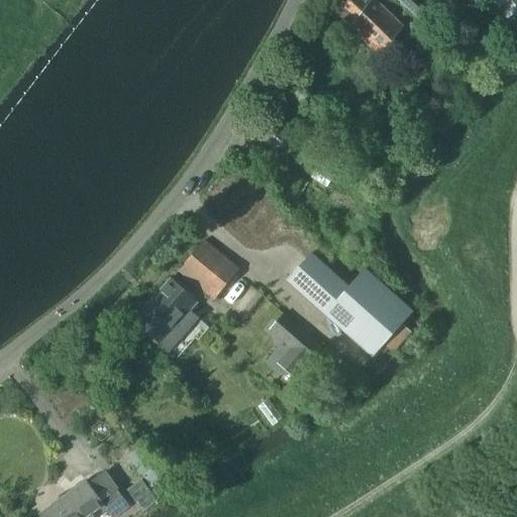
[(377,0),(325,0),(379,55),(404,27),(377,0)]
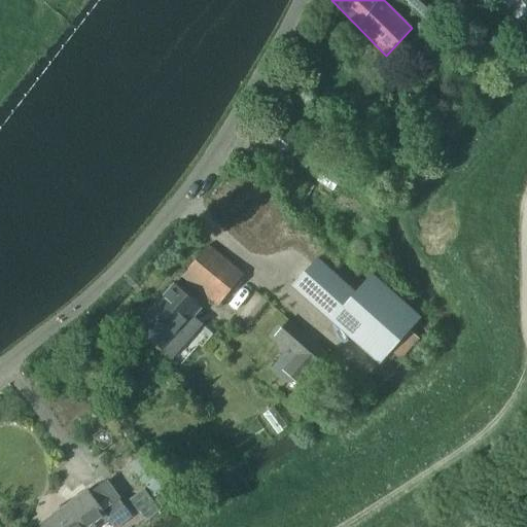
[(431,0),(407,0),(424,18),(436,5),(431,0)]
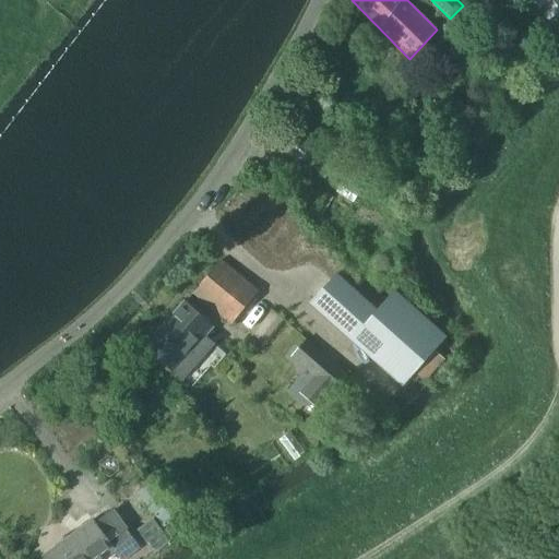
[(558,9),(551,0),(531,0),(557,34),(558,32),(558,9)]
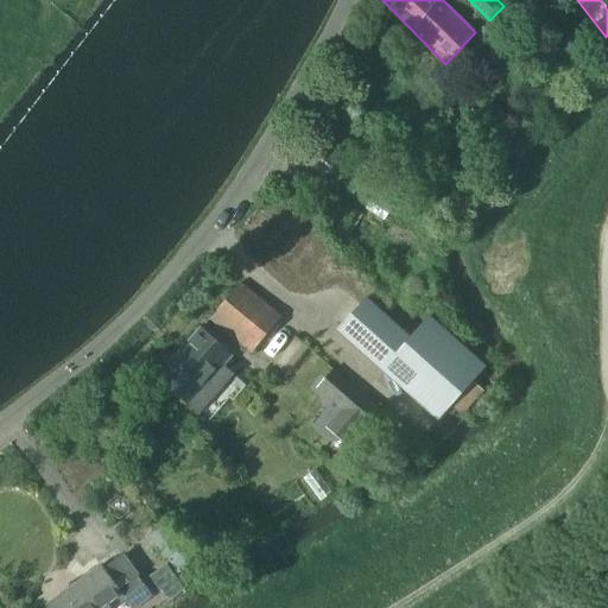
[(249,353),(280,316),(239,283),(208,320),(249,353)]
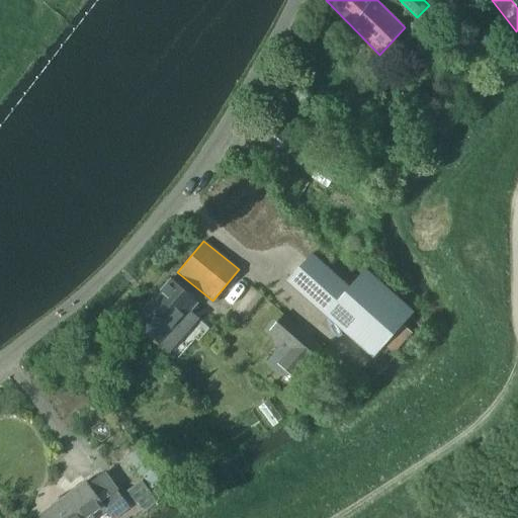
[(310,255),(287,280),(372,357),(413,313),(363,270),(348,288),(310,255)]
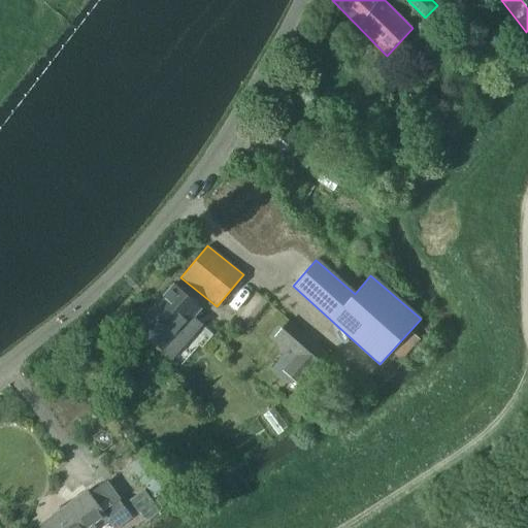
[(172,286),(135,327),(162,351),(171,359),(195,332),(186,324),(199,309),(172,286)]
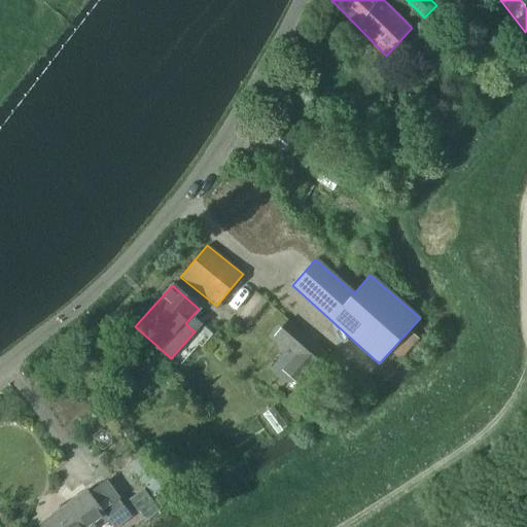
[(288,320),(274,336),(295,355),(312,369),(325,353),(288,320)]
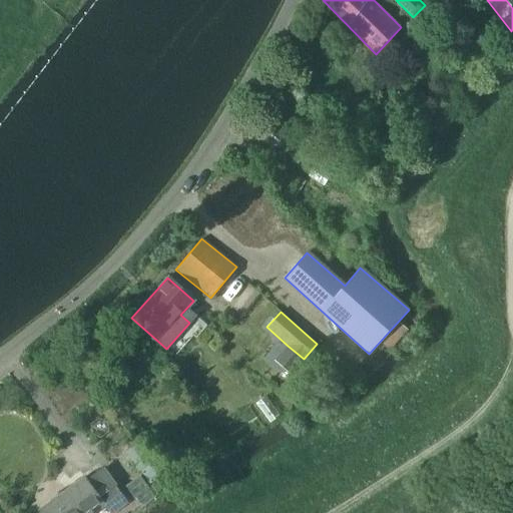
[(304,359),(288,346),(276,361),(291,374),(304,359)]
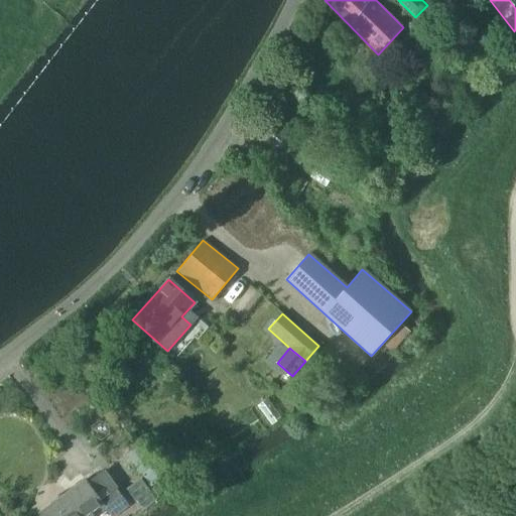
[(266,398),(256,405),(271,424),(281,417),(266,398)]
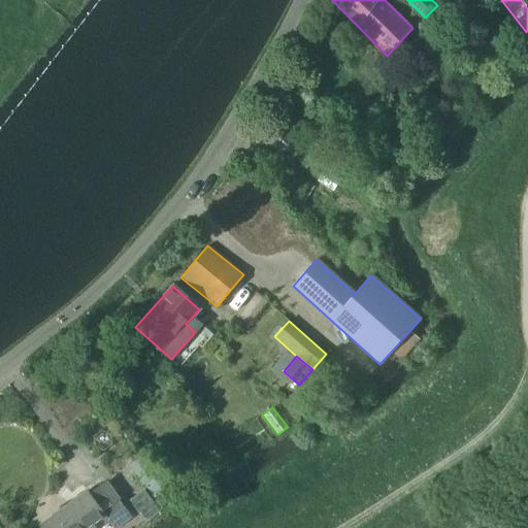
[(141,486),(152,480),(138,459),(128,465),(141,486)]
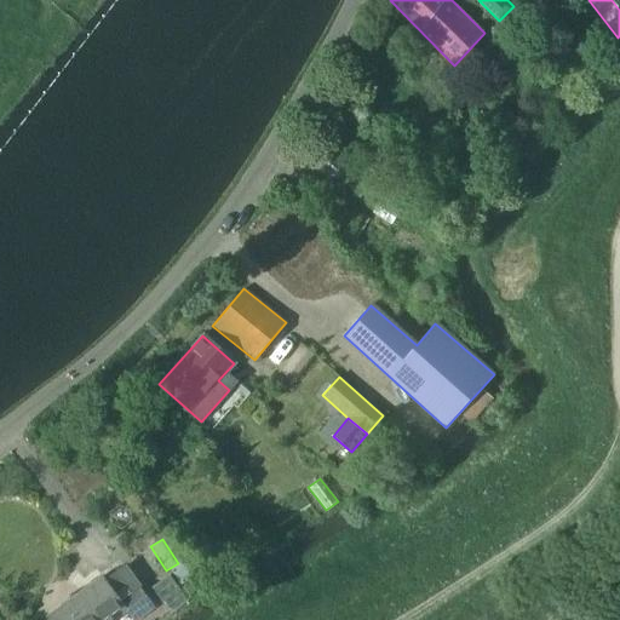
[(101,579),(47,616),(49,619),(138,619),(154,610),(138,587),(122,564),(101,579)]
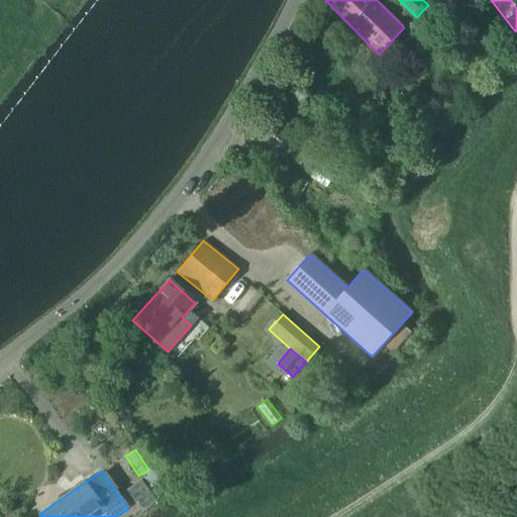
[(157,500),(140,478),(125,489),(141,511),(157,500)]
